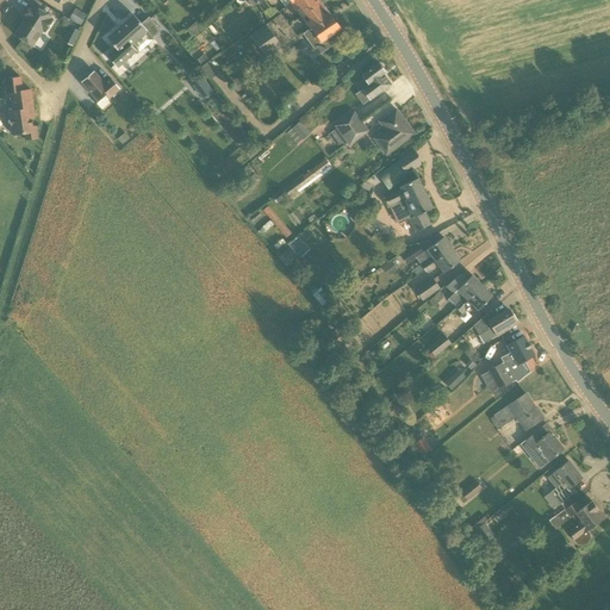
[(300,17),(321,4),(318,0),(296,0),(285,7),(291,4),(297,11),(300,17)]
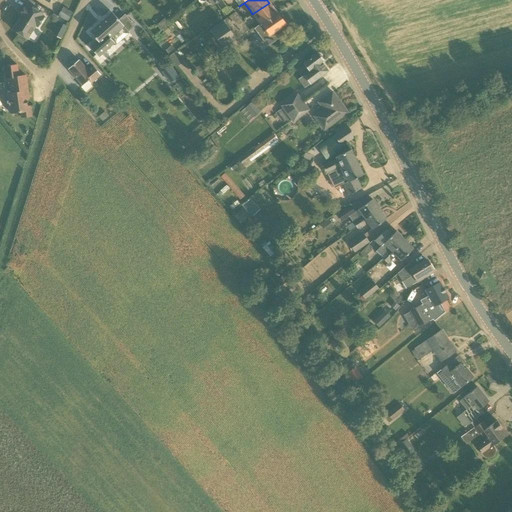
[(259,27),(278,14),(269,3),(252,14),(260,24),(255,28),(256,29),(259,27)]
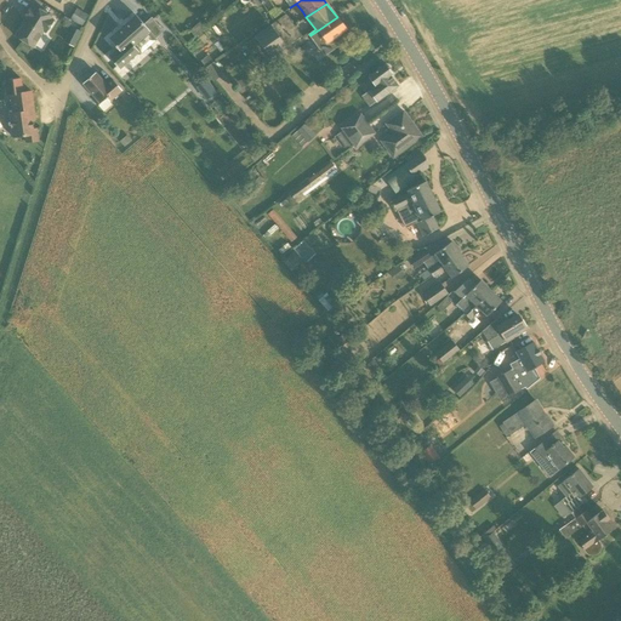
[(22,18),(26,21),(16,36),(34,47),(44,32),(46,33),(53,20),(52,18),(52,17),(34,6),(34,7),(32,6),(24,18),(23,17),(22,18)]
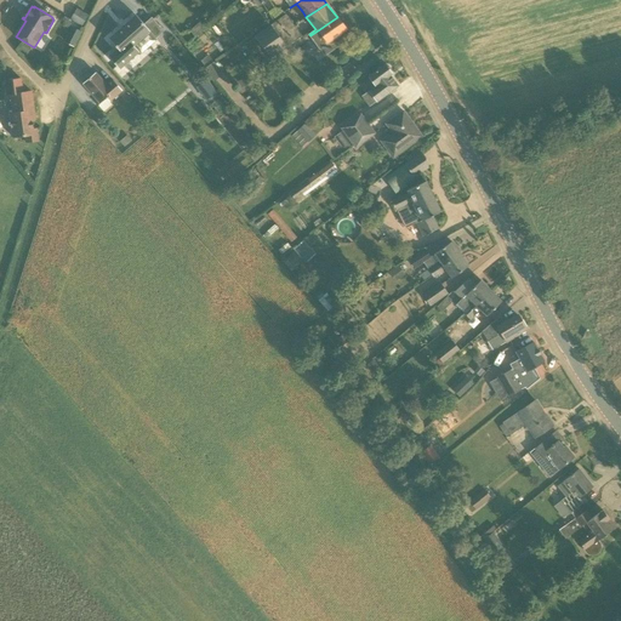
[(74,13),(70,20),(83,27),(86,21),(74,13)]
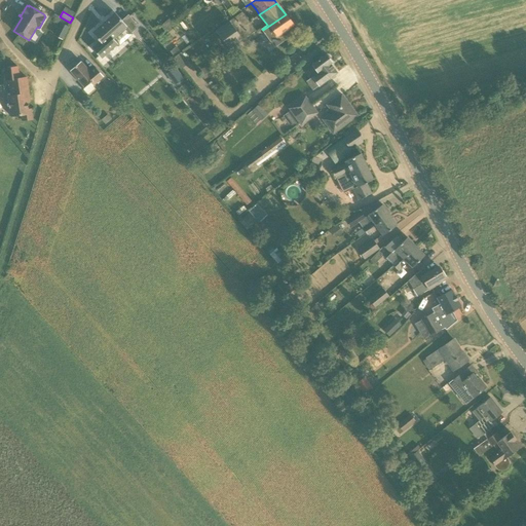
[(233,35),(243,28),(250,23),(242,12),(216,31),(209,36),(213,40),(216,45),(222,40),(222,39),(232,32),(233,35)]
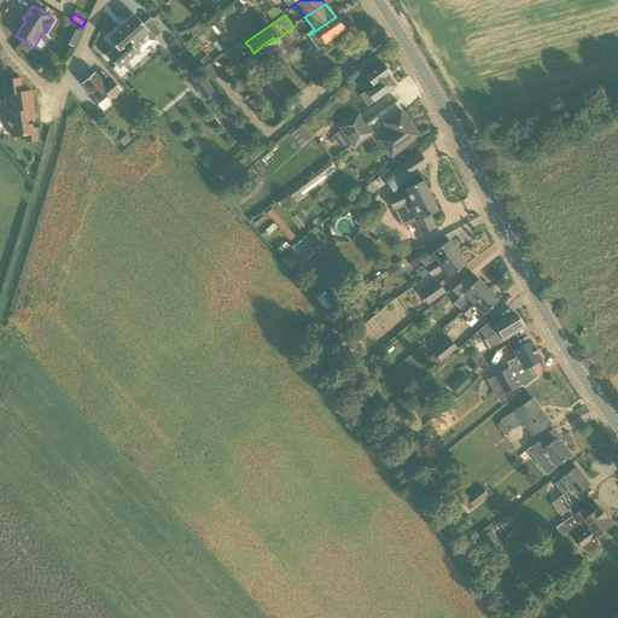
[(344,31),(336,17),(313,33),(315,36),(312,39),(322,56),(345,41),(340,34),(344,31)]
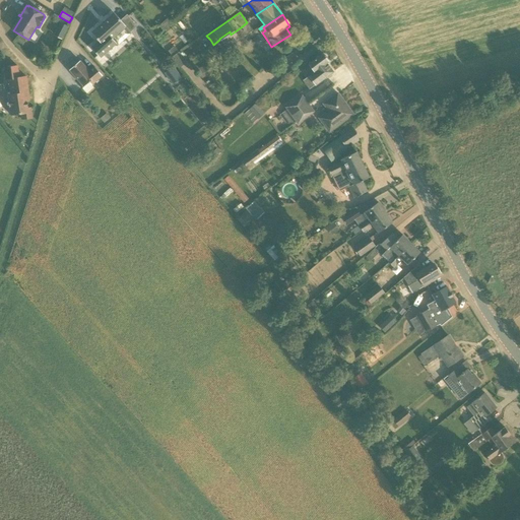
[(169,18),(159,26),(163,30),(172,23),(169,18)]
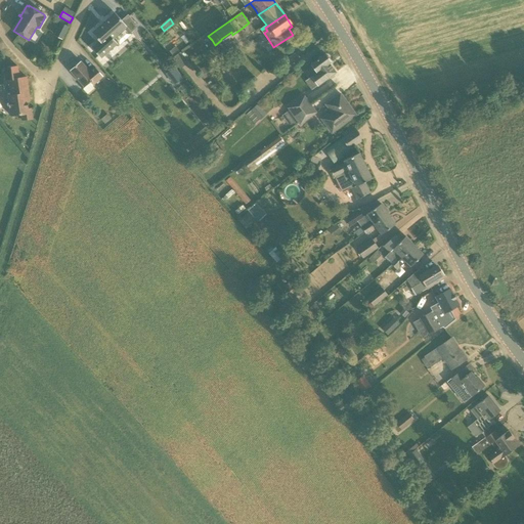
[(105,49),(97,55),(106,67),(123,51),(119,46),(132,34),(136,40),(143,34),(134,23),(128,29),(121,20),(98,41),(105,49)]
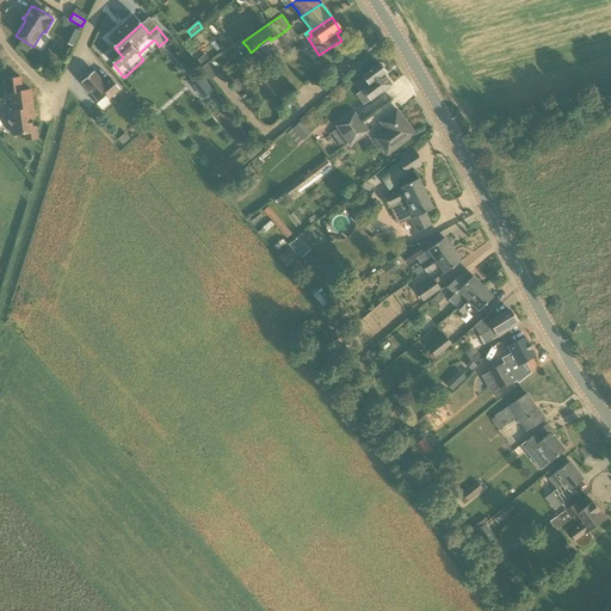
[(266,59),(297,37),(290,26),(283,32),(271,41),(270,37),(258,45),(258,47),(266,59)]
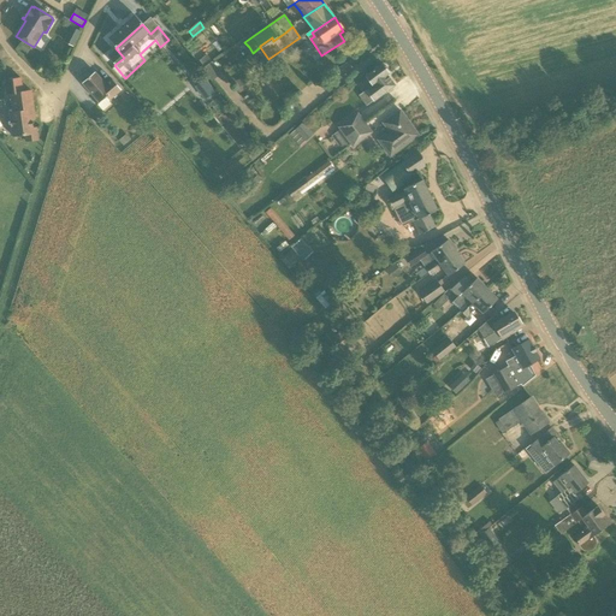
[(24,42),(19,51),(27,54),(31,46),(24,42)]
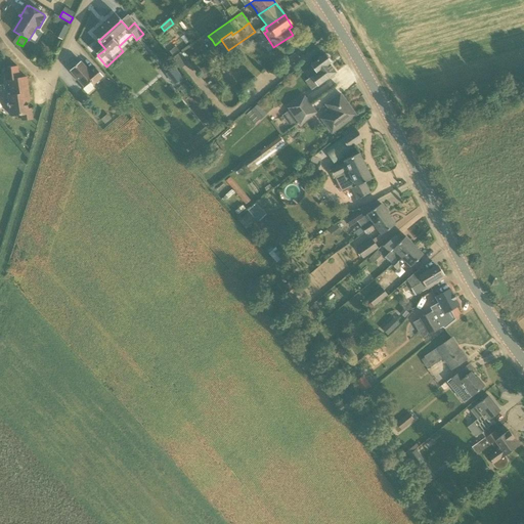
[(176,46),(169,51),(174,57),(180,52),(176,46)]
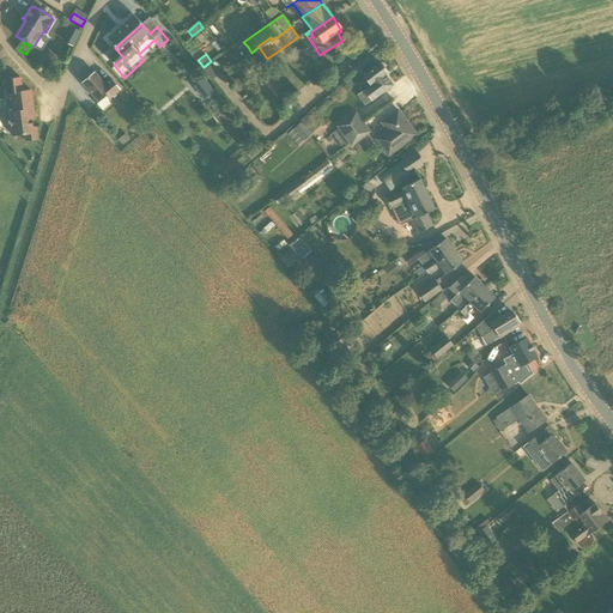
[(371,101),(384,92),(394,85),(386,74),(387,73),(386,71),(386,68),(384,66),(382,66),(380,64),(363,76),(370,85),(364,90),(371,101)]
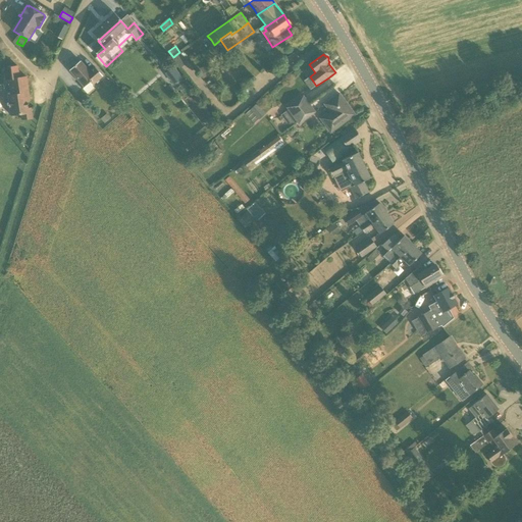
[(90,71),(81,61),(69,70),(85,88),(91,83),(92,85),(103,75),(95,67),(90,71)]
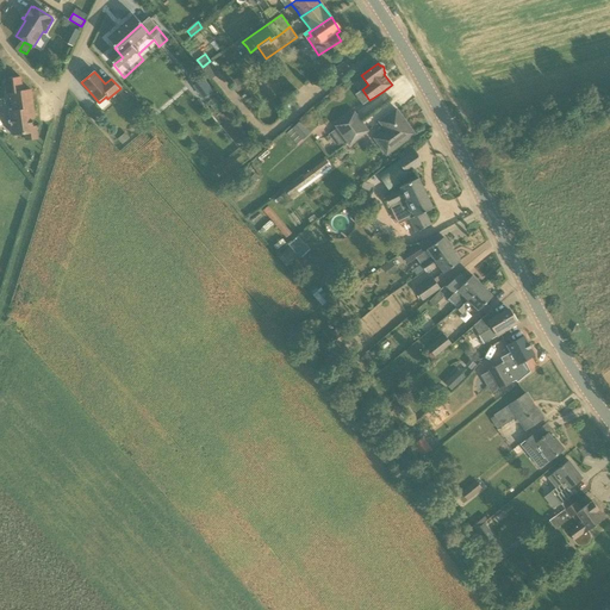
[(242,75),(231,81),(237,92),(247,87),(242,75)]
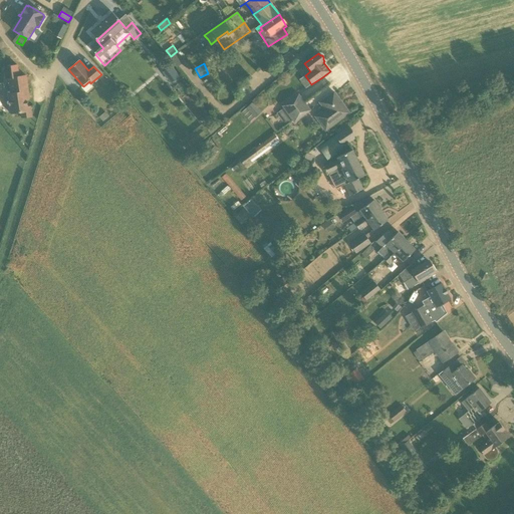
[(19,76),(17,65),(4,66),(6,78),(9,78),(11,94),(9,94),(11,113),(21,112),(22,117),(32,116),(30,106),(27,107),(26,96),(29,96),(26,75),(19,76)]
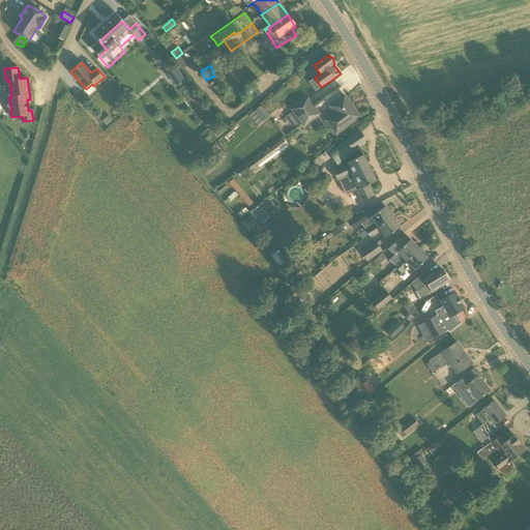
[(175,68),(169,74),(177,85),(184,80),(175,68)]
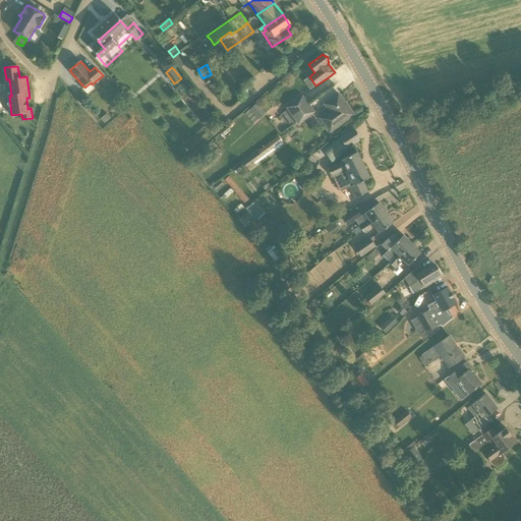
[(332,134),(354,115),(339,94),(325,105),(330,112),(321,119),(332,134)]
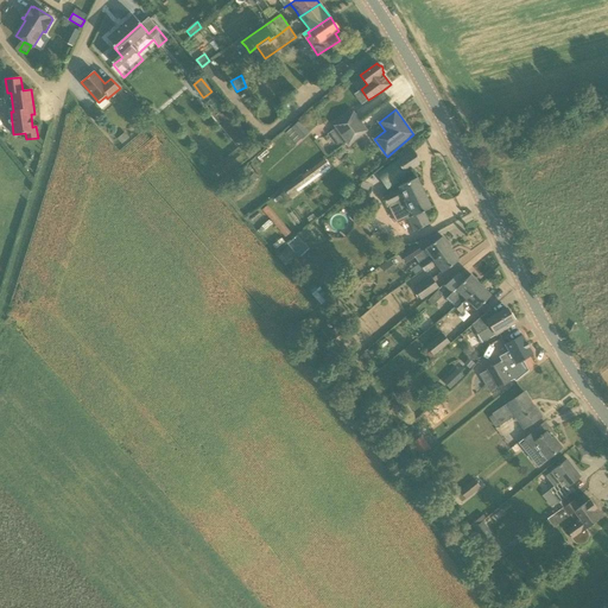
[(337,130),(341,135),(360,121),(355,114),(336,128),(337,130)]
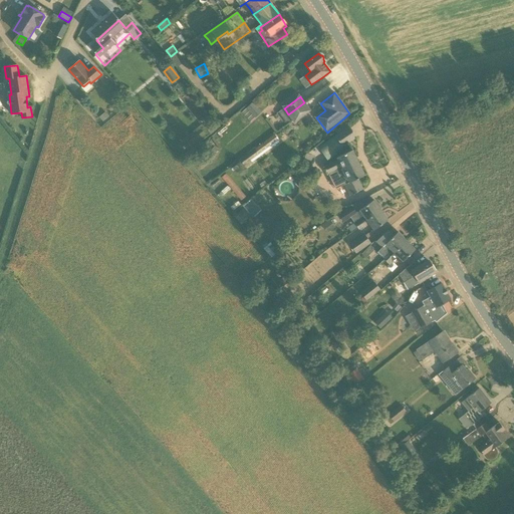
[(247,106),(255,117),(260,112),(252,102),(247,106)]
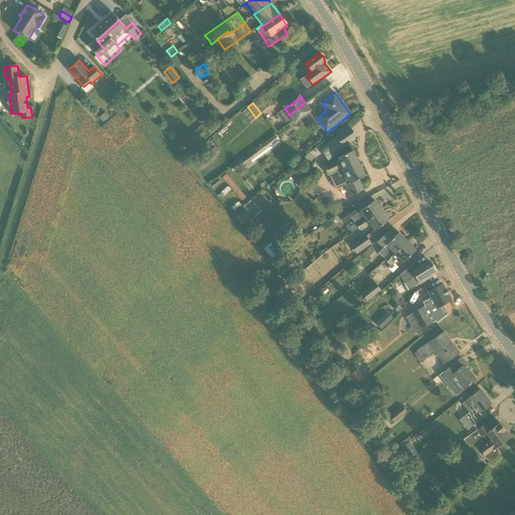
[(311,112),(305,103),(289,115),(294,121),(296,123),(311,112)]
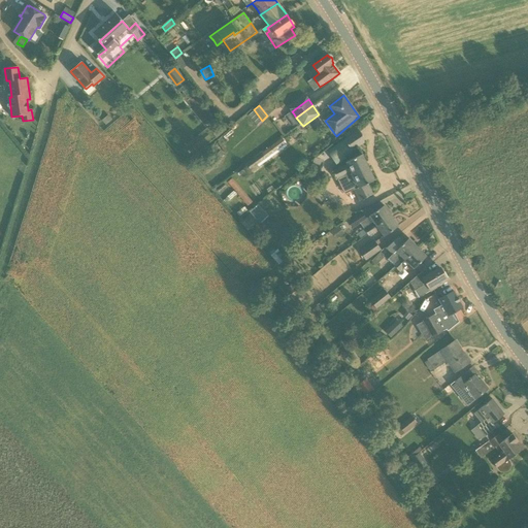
[(108,114),(102,120),(105,124),(111,120),(108,114)]
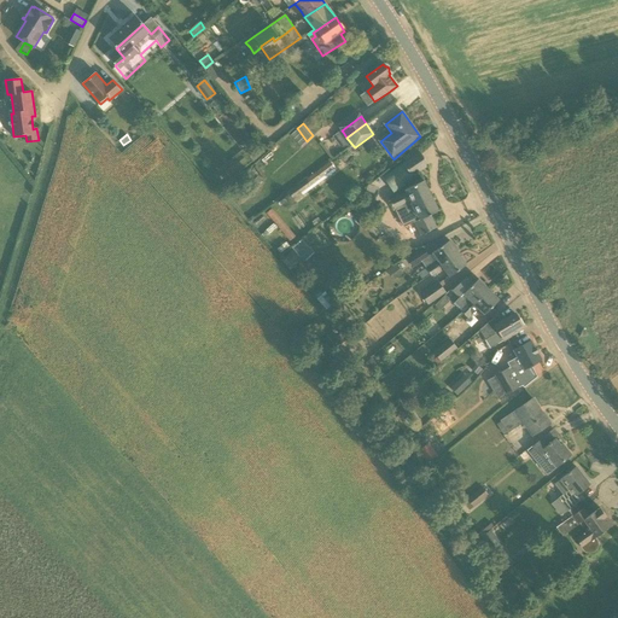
[(261,147),(249,157),(252,162),(264,152),(261,147)]
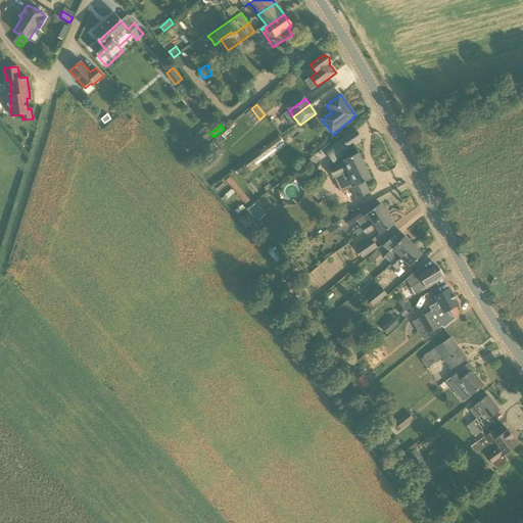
[(364,140),(355,128),(353,125),(340,133),(343,137),(341,139),(342,140),(328,153),(336,161),(349,149),(363,140),(363,141),(364,140)]
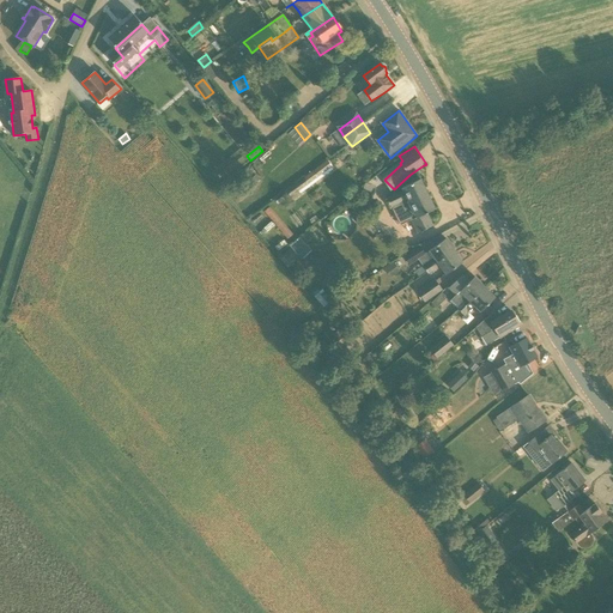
[(309,183),(339,162),(333,155),(317,167),(319,168),(305,177),(309,183)]
